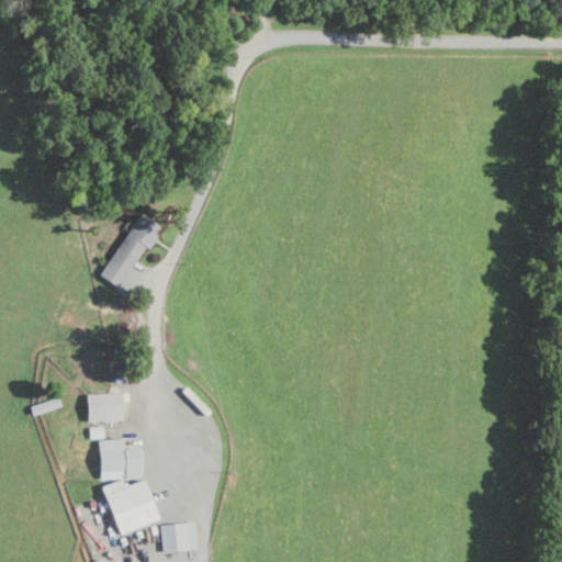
[(158,224),(138,213),(101,277),(121,289),(158,224)]
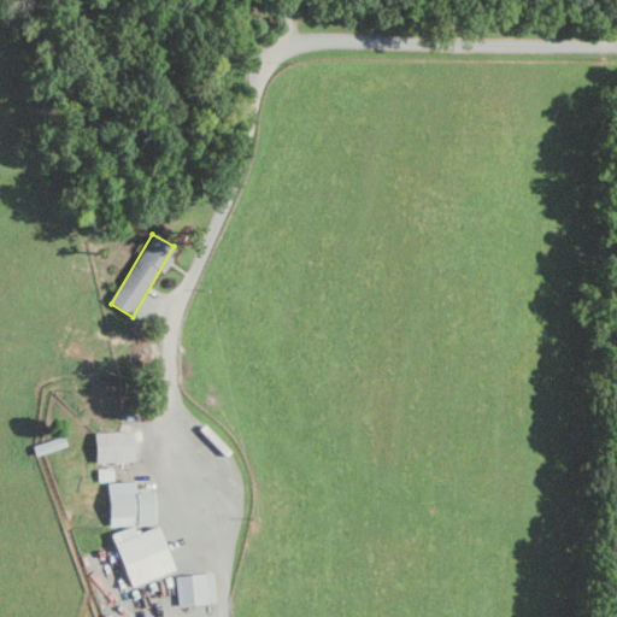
[(134,462),(133,432),(95,433),(95,463),(134,462)]
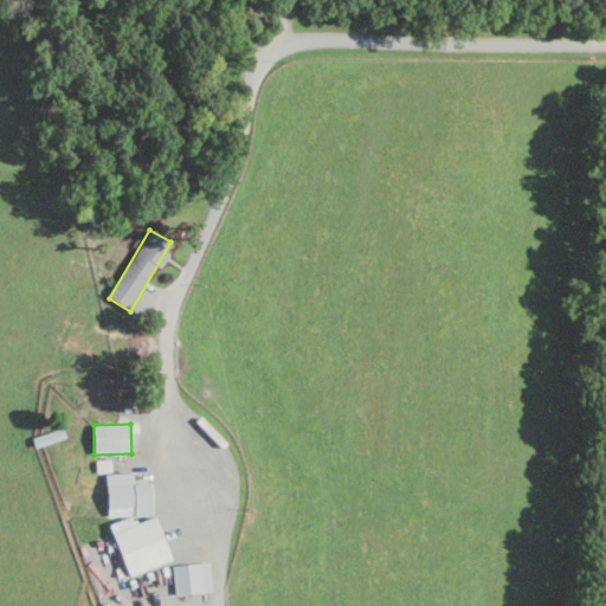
[(108,461),(96,462),(97,472),(109,471),(108,461)]
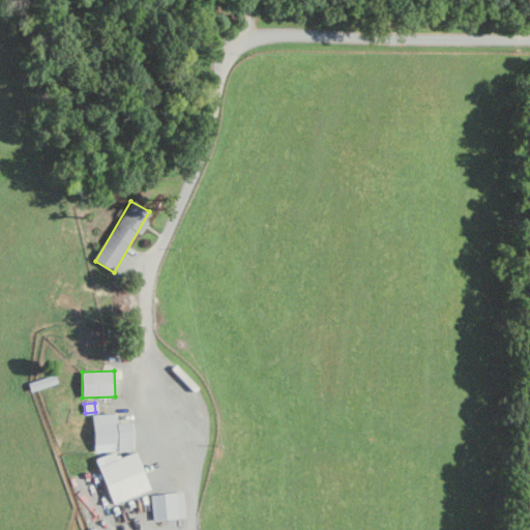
[(133,450),(131,422),(116,423),(116,414),(93,415),(94,451),(133,450)]
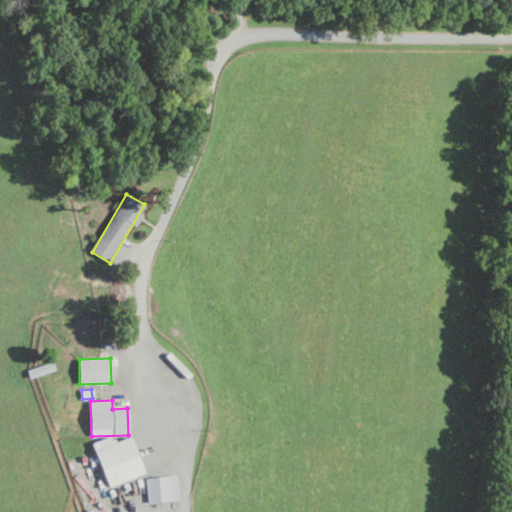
[(93,443),(108,487),(145,474),(131,437),(112,444),(109,437),(93,443)]
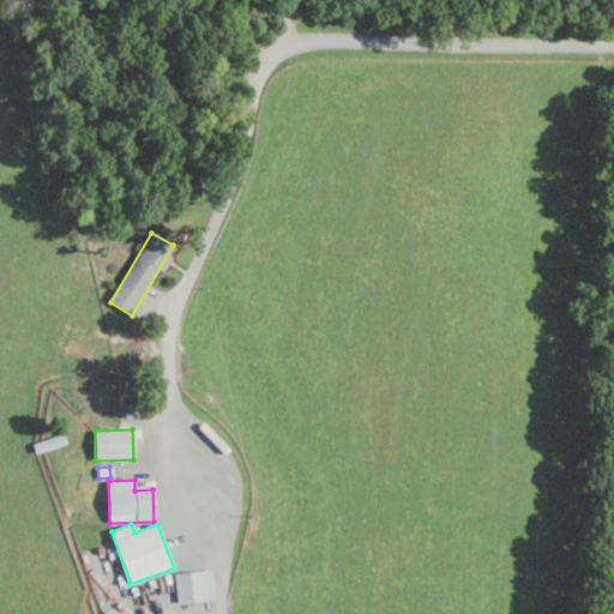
[(215,599),(211,570),(174,575),(178,605),(215,599)]
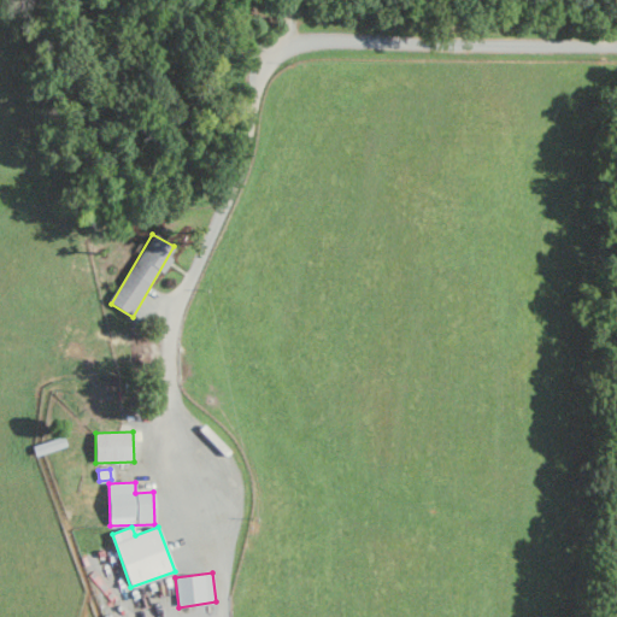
All buildings are outlined.
